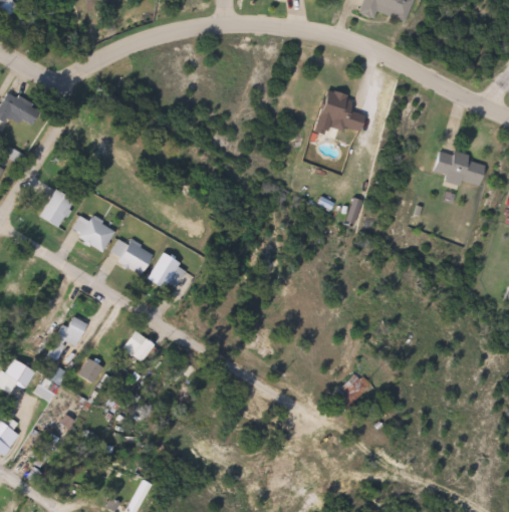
[(9,17),(0,7),(0,0),(18,0),(22,4),(9,17)]
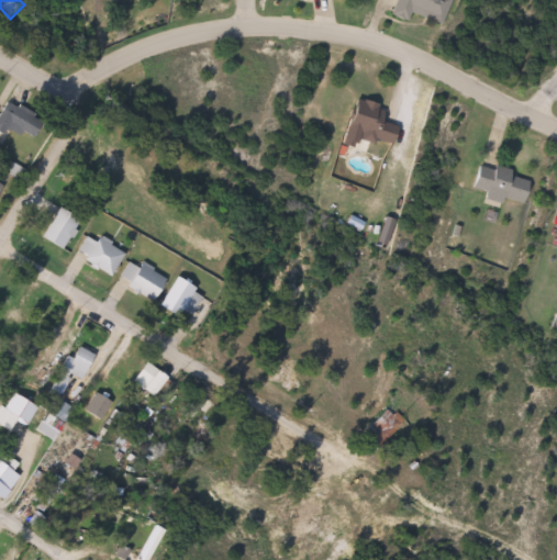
[(453,0),(446,23),(415,12),(412,20),(394,14),(398,0),(453,0)]
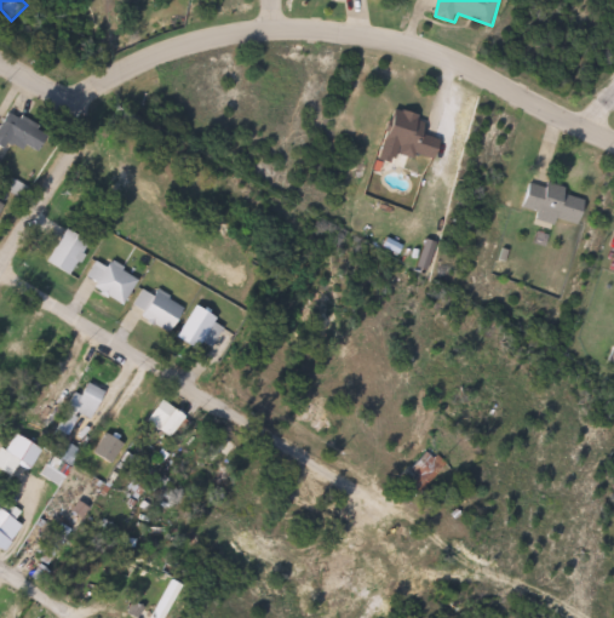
[(380,144),(389,108),(428,116),(424,133),(443,137),(439,156),(380,144)]
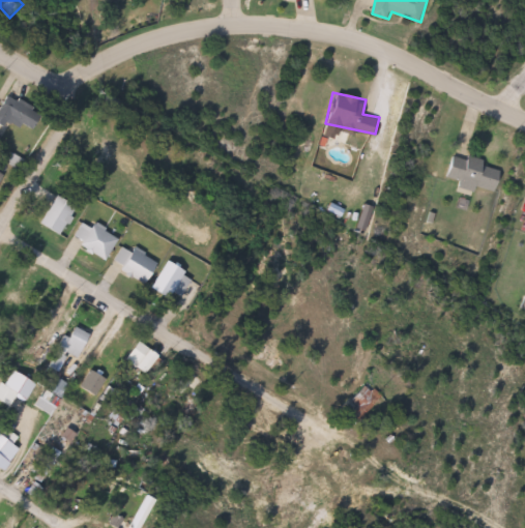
[(0,111),(6,95),(44,111),(35,130),(7,119),(4,125),(0,123),(0,111)]
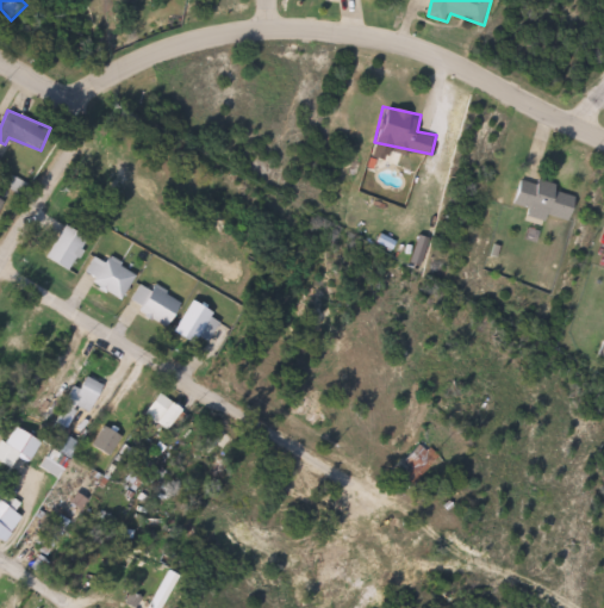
[(530,209),(510,202),(518,179),(527,181),(529,173),(581,191),(571,222),(530,209)]
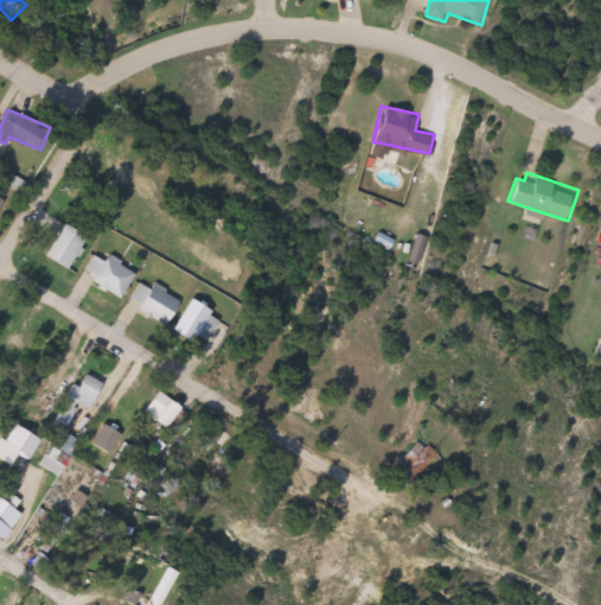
[(46,254),(65,223),(89,237),(69,269),(46,254)]
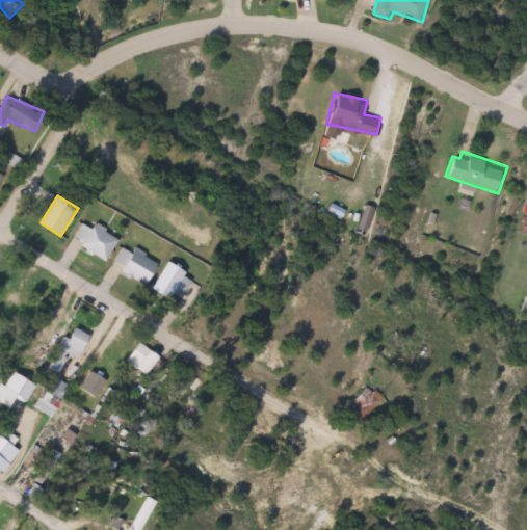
[(106,261),(73,240),(83,223),(91,229),(96,222),(121,238),(106,261)]
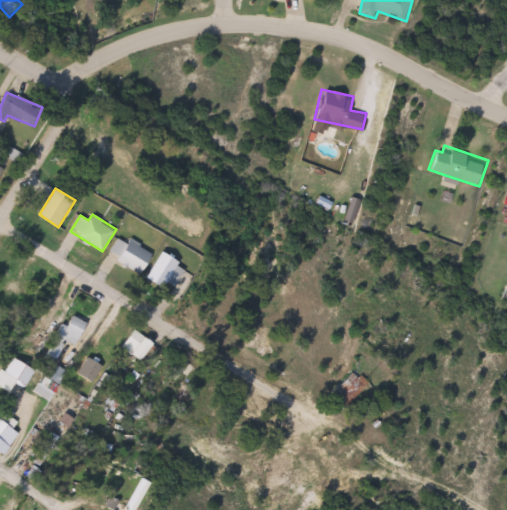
[(187,268),(176,285),(168,279),(163,286),(147,275),(163,252),(187,268)]
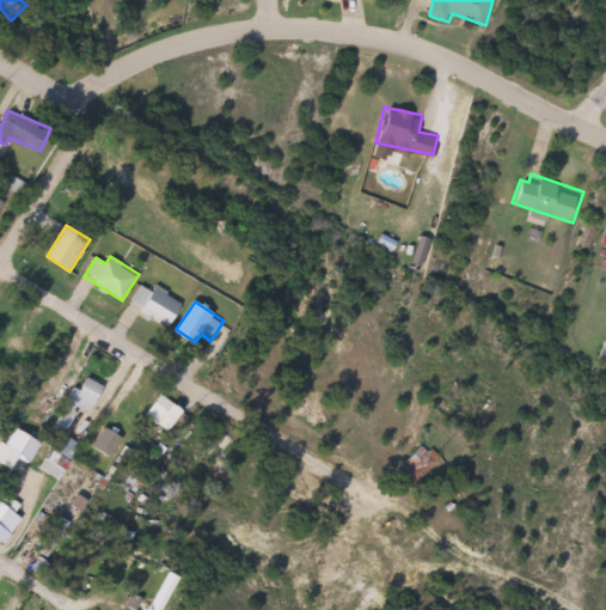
[(92,412),(71,402),(81,374),(104,384),(92,412)]
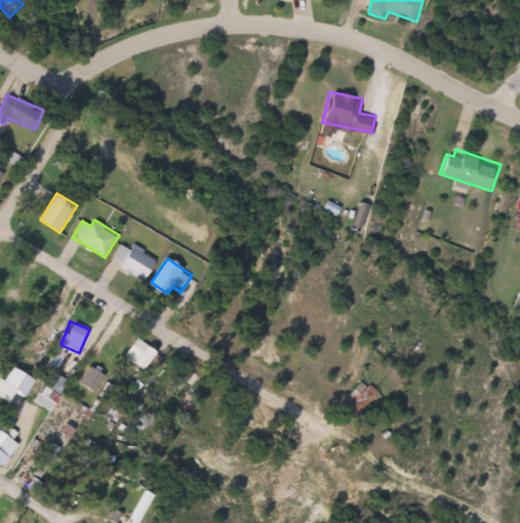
[(41,365),(29,358),(34,348),(29,345),(35,332),(45,337),(52,324),(61,328),(41,365)]
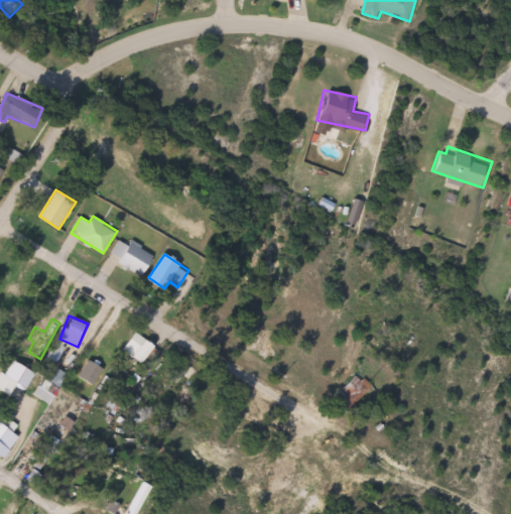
[(154,347),(140,362),(123,347),(136,331),(154,347)]
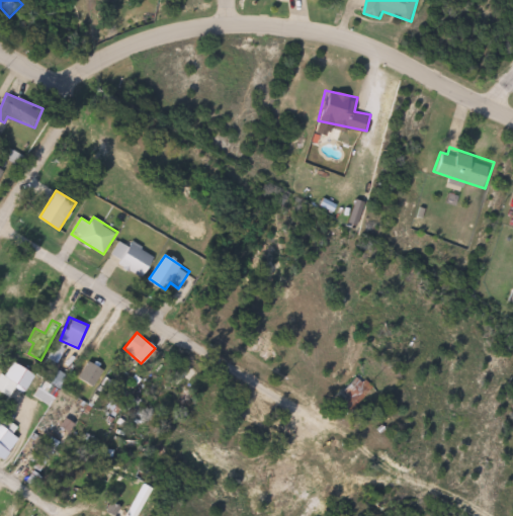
[(264,359),(252,345),(260,337),(272,352),(264,359)]
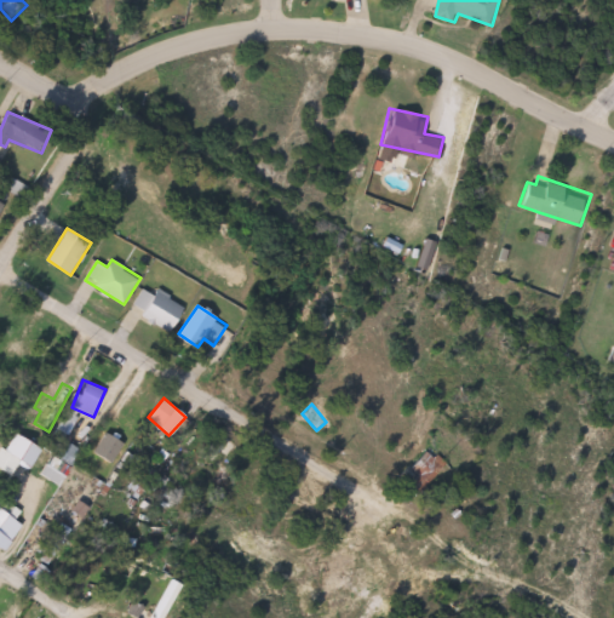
[(79,416),(70,433),(59,427),(68,411),(79,416)]
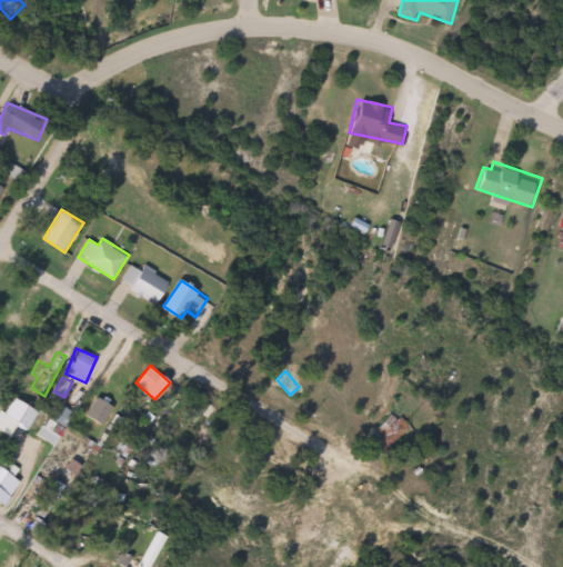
[(39,413),(29,428),(3,411),(14,396),(39,413)]
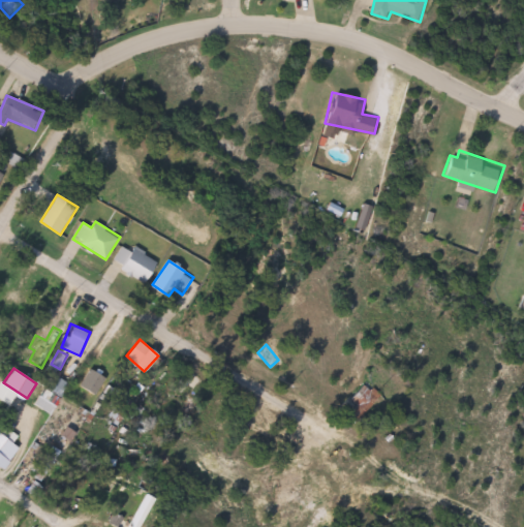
[(22,446),(5,470),(0,466),(0,422),(20,435),(16,442),(22,446)]
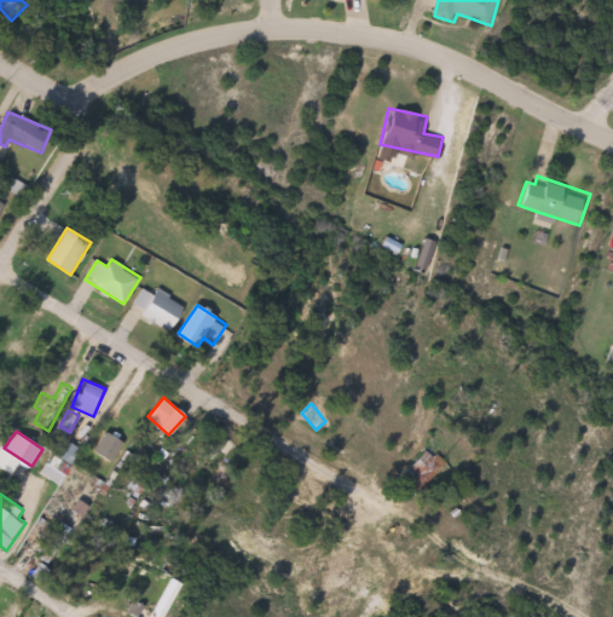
[(73,529),(52,561),(42,555),(63,523),(73,529)]
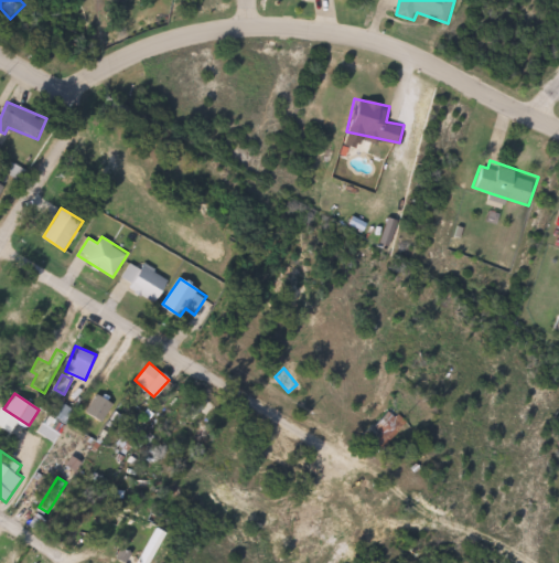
[(147,550),(138,562),(128,562),(117,556),(127,539),(147,550)]
